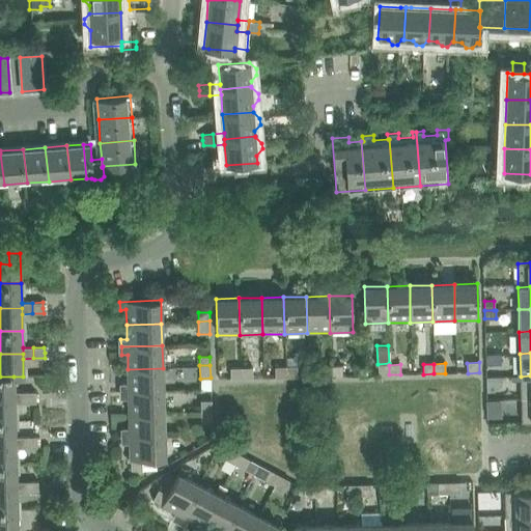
[(389,374),(389,365),(378,365),(379,375),(389,374)]
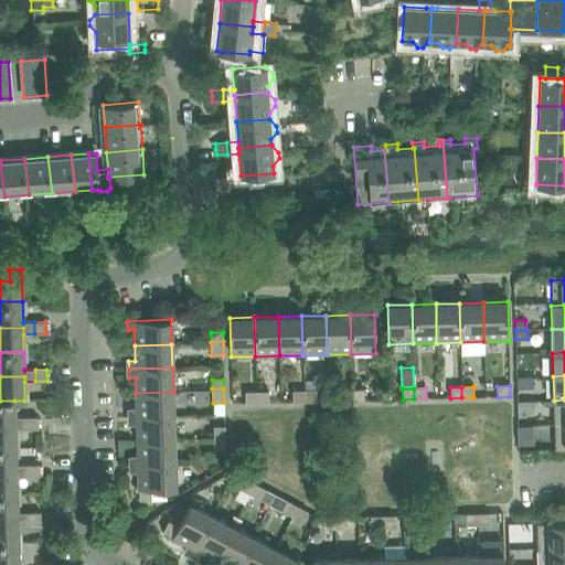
[(353,401),(353,390),(340,390),(340,401),(353,401)]
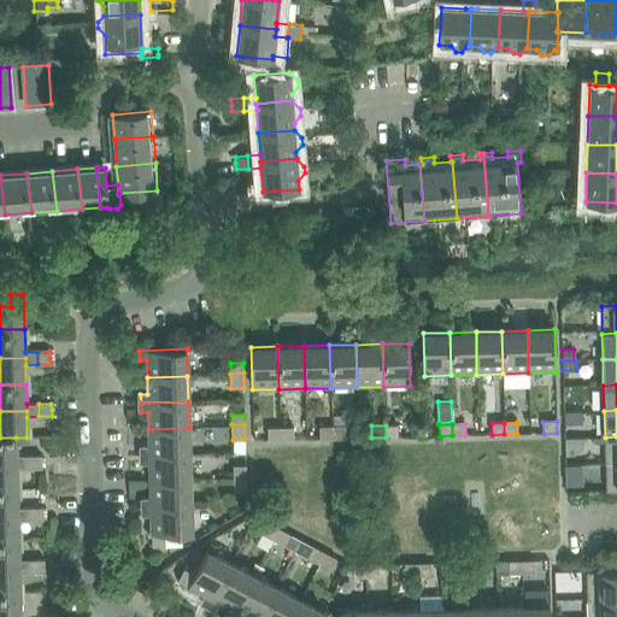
[(397,425),(386,425),(386,438),(397,438),(397,425)]
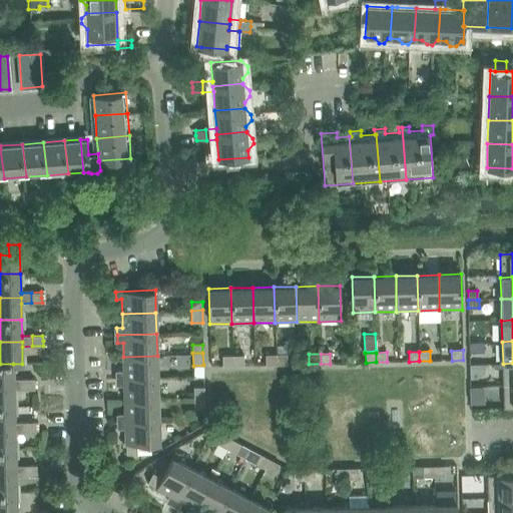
[(276,365),(276,355),(266,356),(266,365),(276,365)]
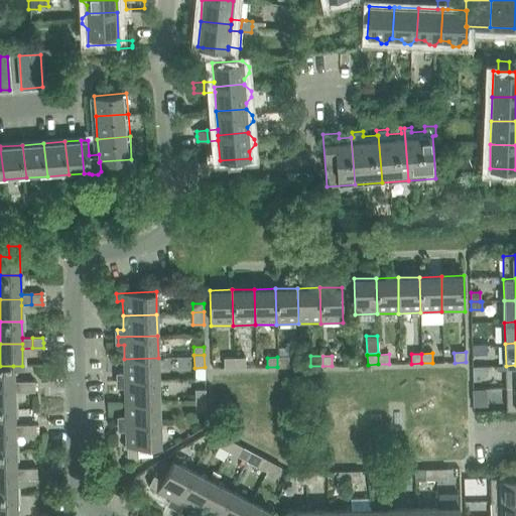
[(288,357),(277,357),(277,367),(288,367),(288,357)]
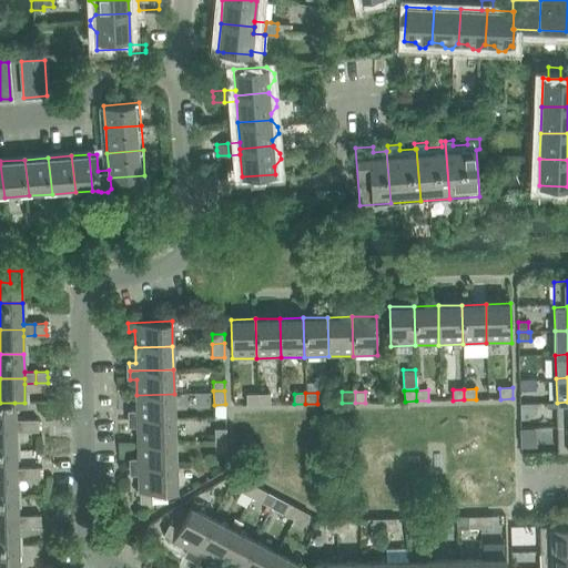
[(130,411),(131,419),(174,418),(174,394),(137,395),(137,411),(130,411)]
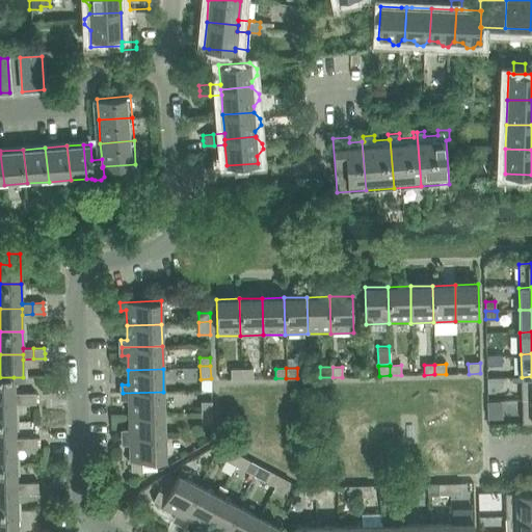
[(241,379),(240,369),(231,370),(231,379),(241,379)]
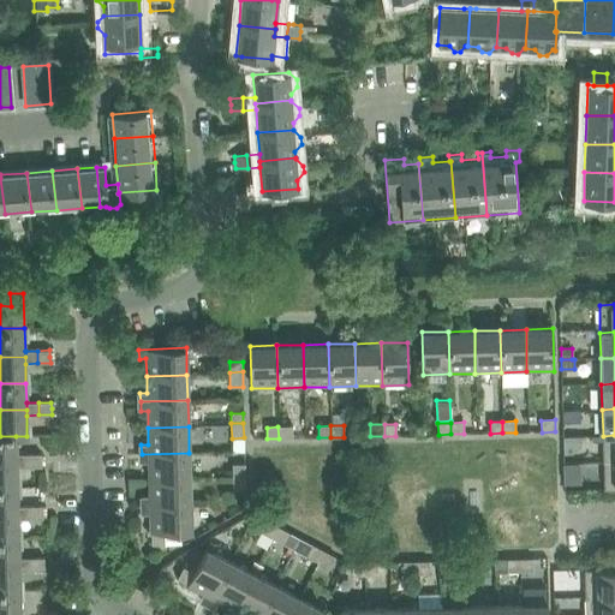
[(292,427),(278,427),(279,439),(292,439),(292,427)]
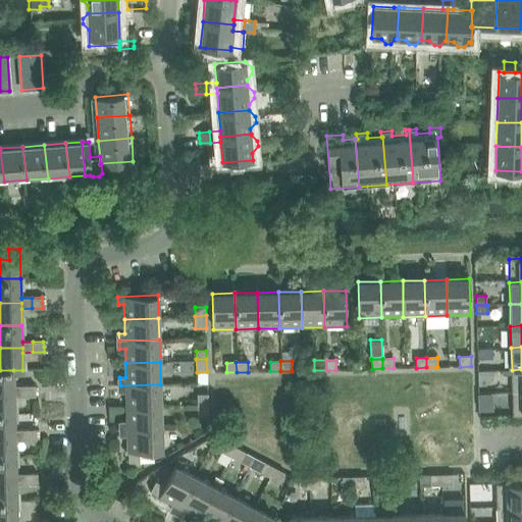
[(521,369),(512,370),(512,392),(521,392),(521,369)]
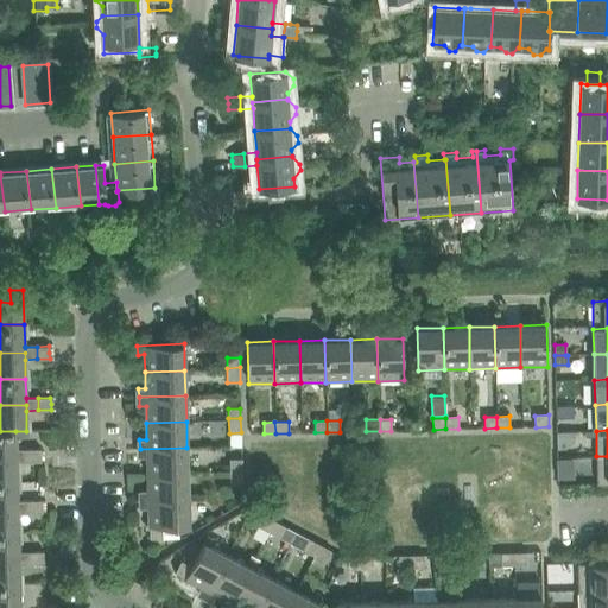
[(0,456),(16,456),(16,450),(16,431),(0,431),(0,456)]
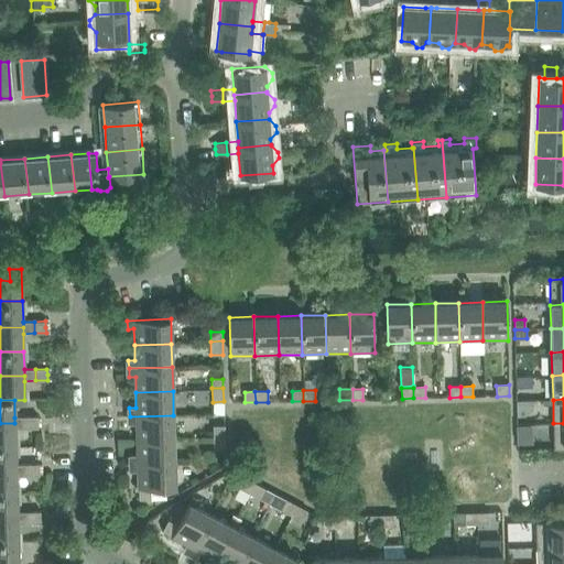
[(517,401),(518,416),(523,416),(532,408),(532,400),(517,401)]
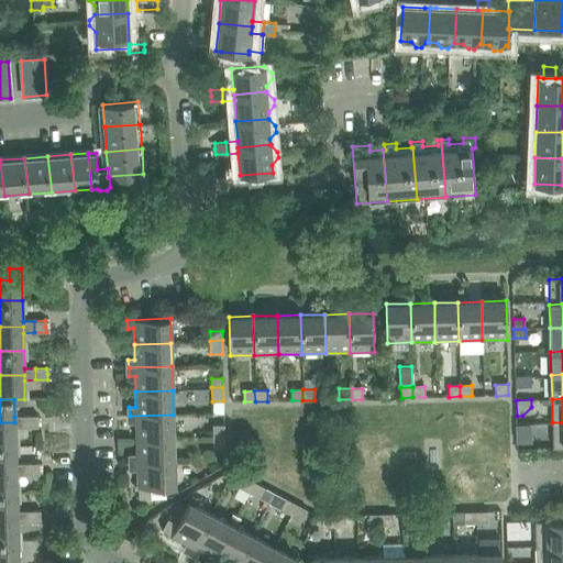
[(136,423),(136,439),(174,438),(173,415),(130,416),(130,423),(136,423)]
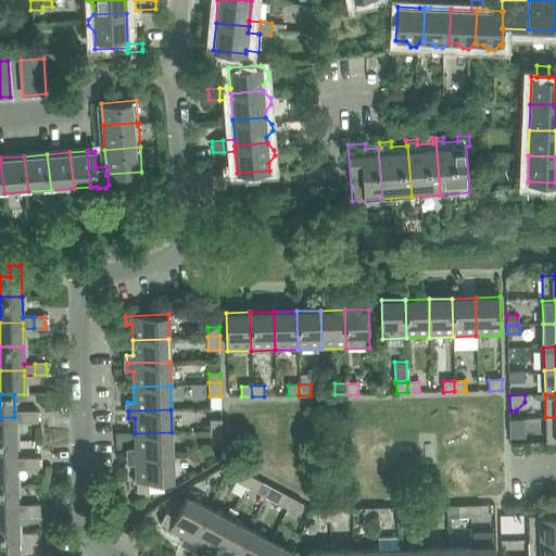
[(26,411),(14,412),(14,417),(15,422),(26,422),(26,411)]
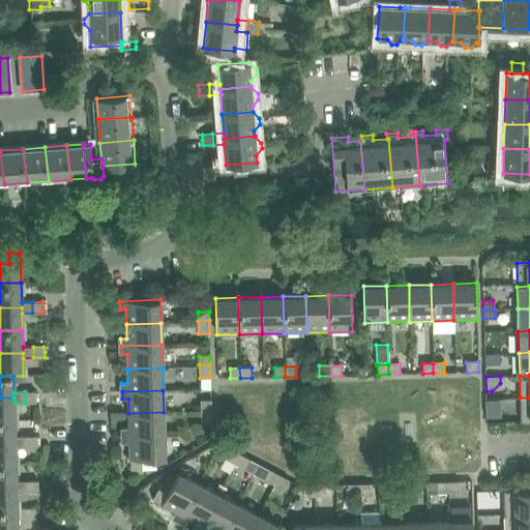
[(35,391),(25,391),(25,403),(35,403),(35,396),(35,391)]
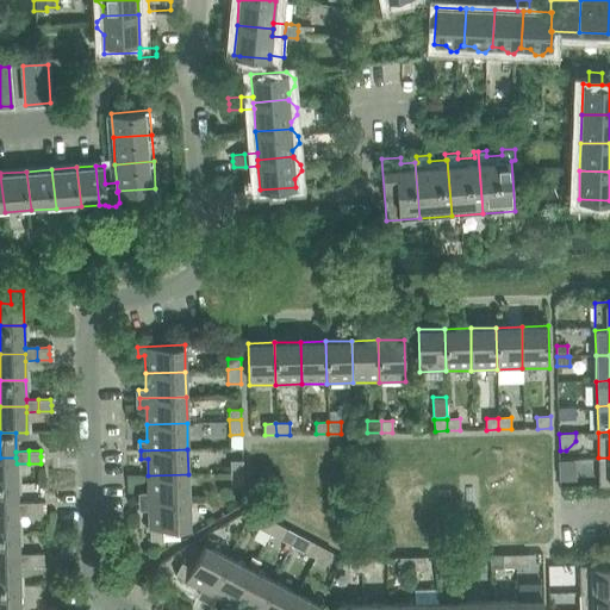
[(0,458),(0,484),(17,484),(17,464),(16,458),(0,458)]
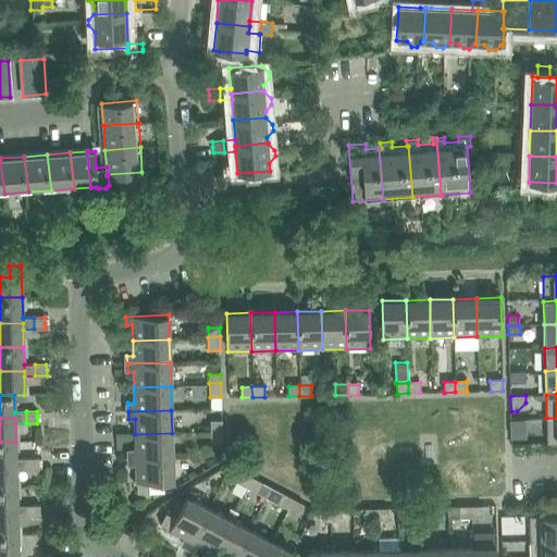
[(556,418),(546,418),(547,443),(556,442),(556,418)]
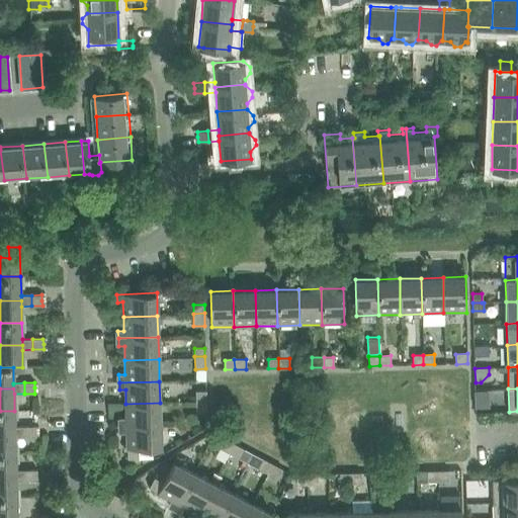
[(195,392),(196,402),(206,401),(206,391),(195,392)]
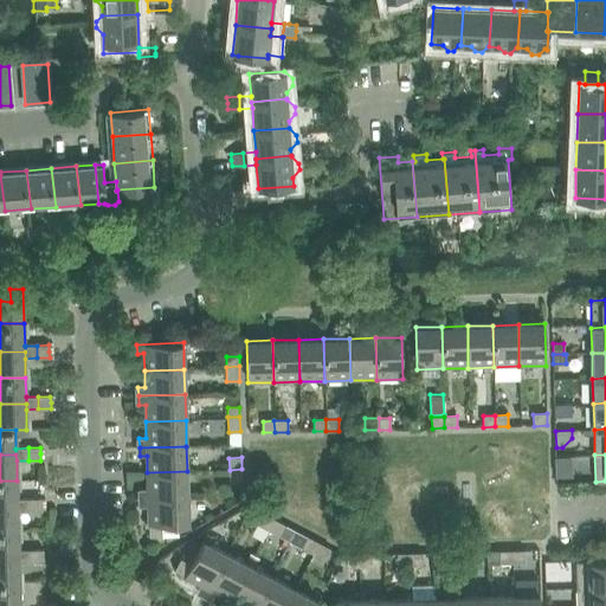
[(571,457),(555,457),(555,476),(571,476),(571,457)]
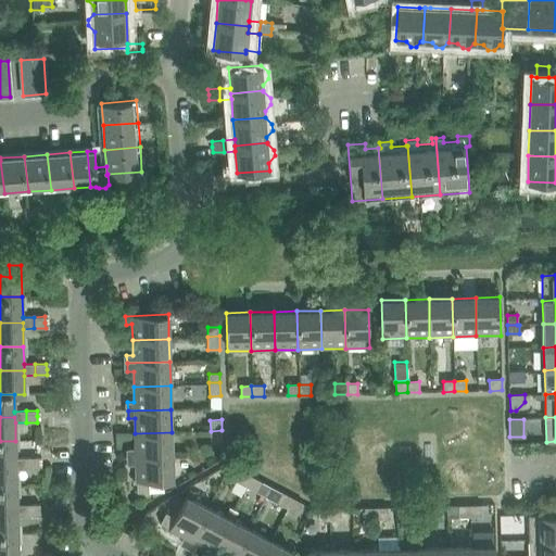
[(222,430),(211,431),(211,443),(222,443),(222,430)]
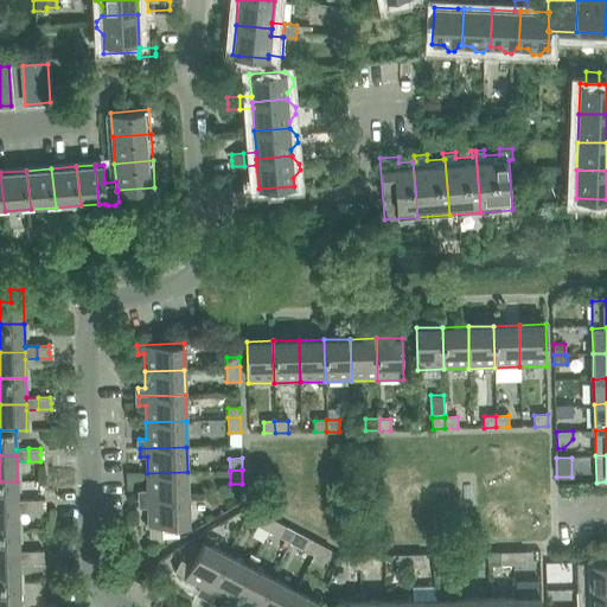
[(140,491),(141,499),(189,498),(187,472),(147,473),(147,491),(140,491)]
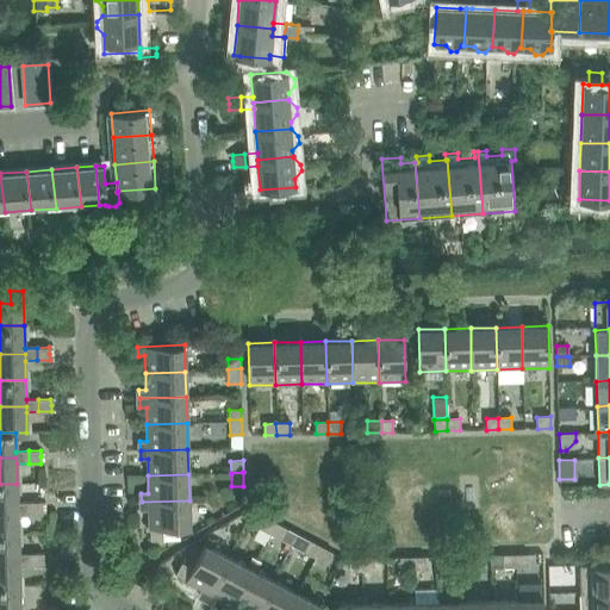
[(0,484),(0,509),(18,509),(17,503),(17,484),(0,484)]
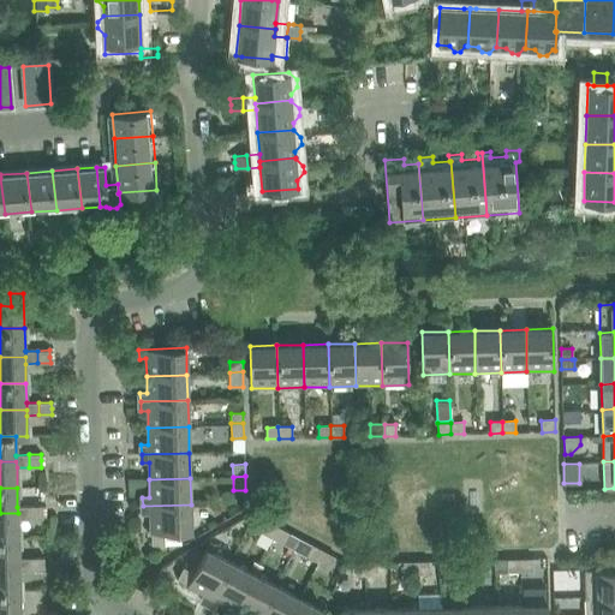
[(191,505),(143,506),(143,514),(150,514),(151,544),(181,543),(181,531),(191,531),(191,505)]
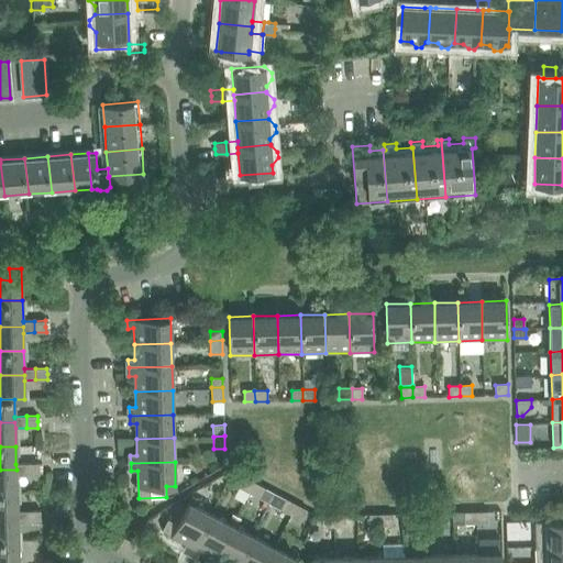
[(39,463),(28,464),(28,475),(39,475),(39,470),(39,463)]
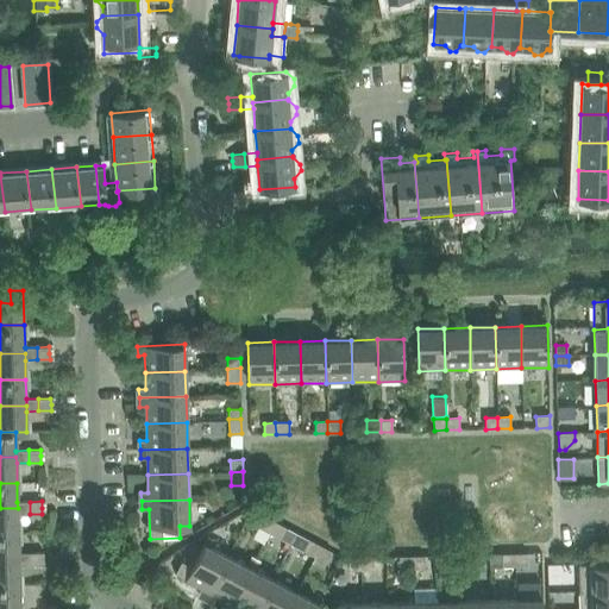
[(30,502),(17,502),(18,508),(18,514),(30,514),(30,502)]
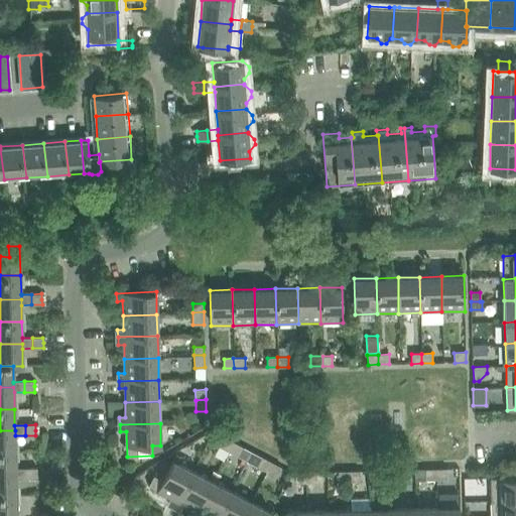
[(0,430),(0,453),(15,454),(15,435),(15,430),(0,430)]
